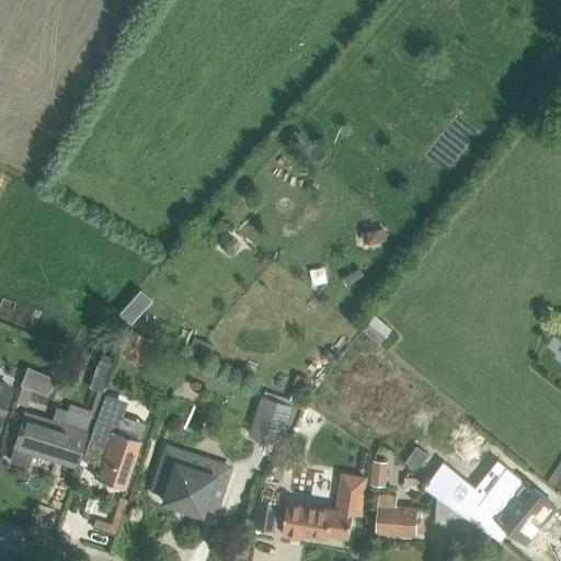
[(146,309),(128,329),(129,331),(148,340),(159,315),(146,309)]
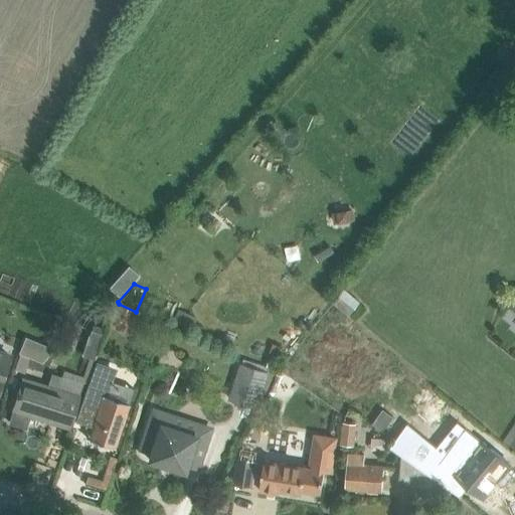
[(344,289),(332,302),(348,316),(360,302),(344,289)]
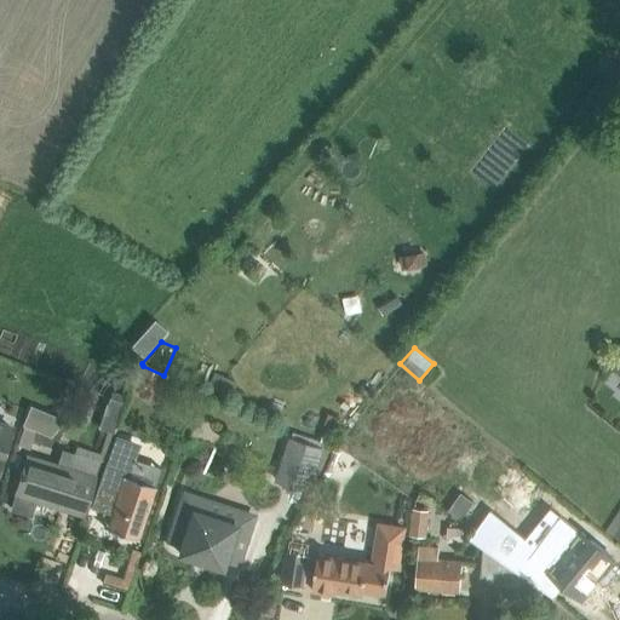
[(143,366),(131,392),(143,399),(145,391),(154,395),(164,375),(143,366)]
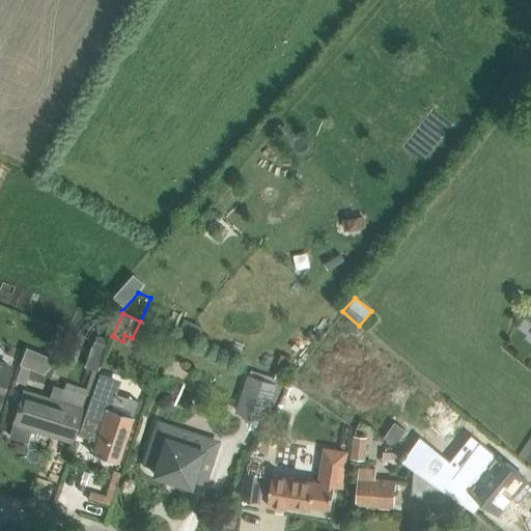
[(183,317),(176,331),(197,340),(203,327),(183,317)]
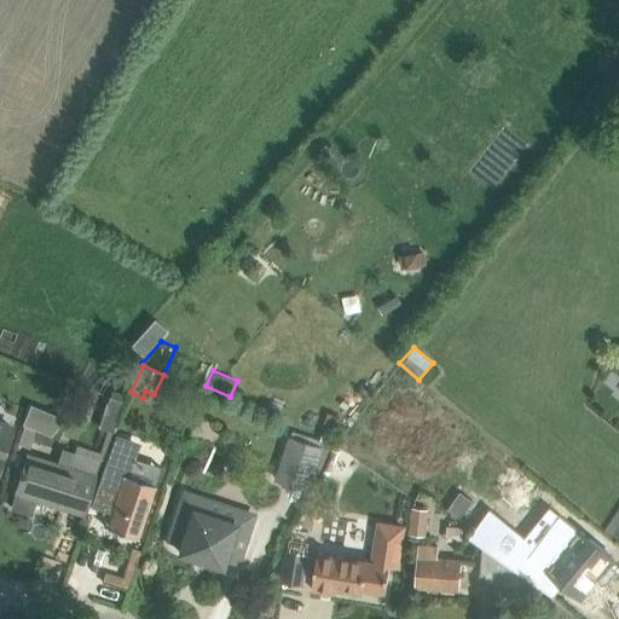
[(29,408),(21,428),(22,428),(34,433),(48,439),(64,422),(29,408)]
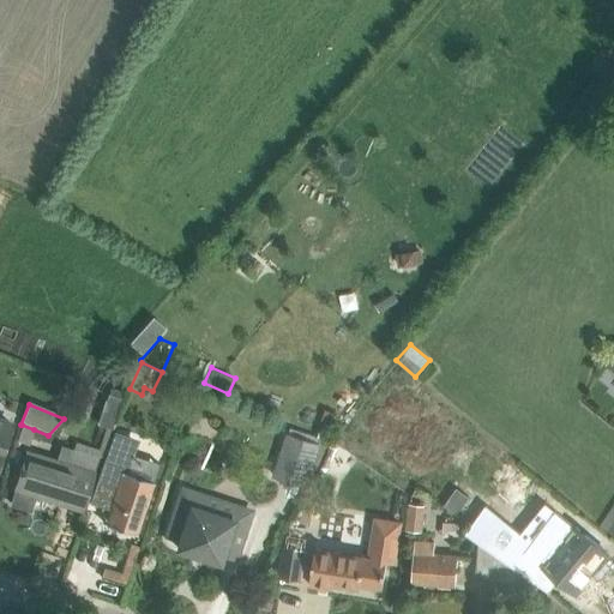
[(11,423),(0,420),(0,456),(2,450),(11,423)]
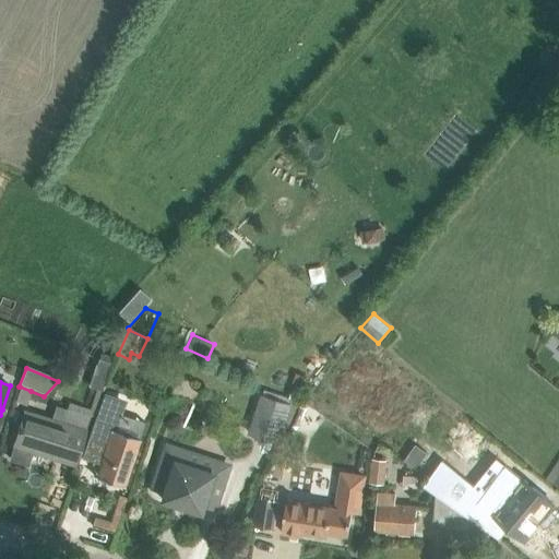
[(20,387),(14,403),(26,407),(31,391),(20,387)]
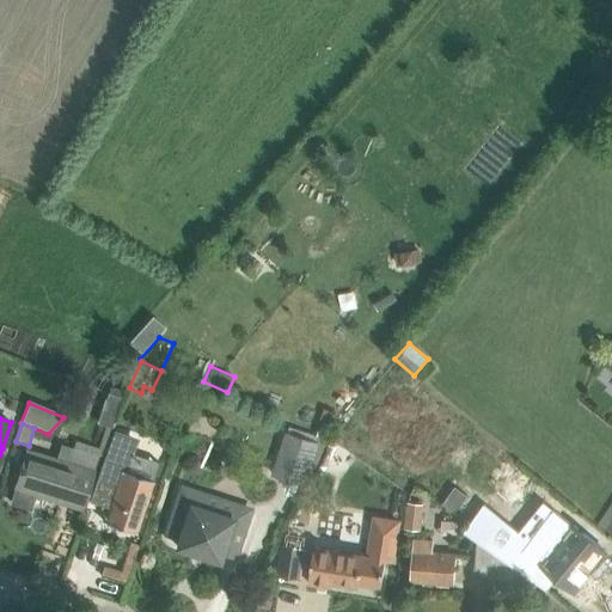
[(287,432),(274,473),(305,484),(318,442),(287,432)]
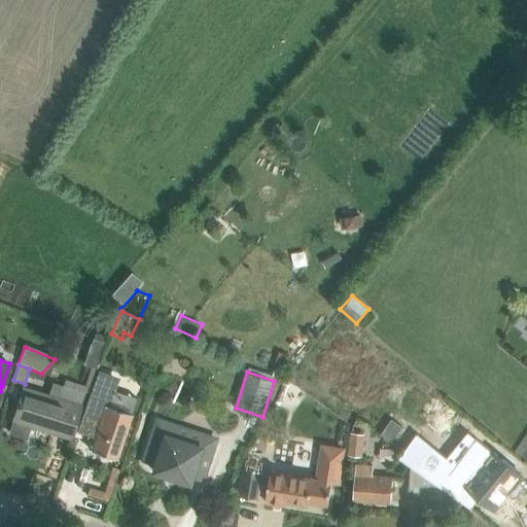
[(23,388),(9,431),(26,436),(29,424),(53,431),(54,427),(71,433),(69,436),(71,437),(77,418),(80,406),(84,391),(63,384),(58,399),(23,388)]
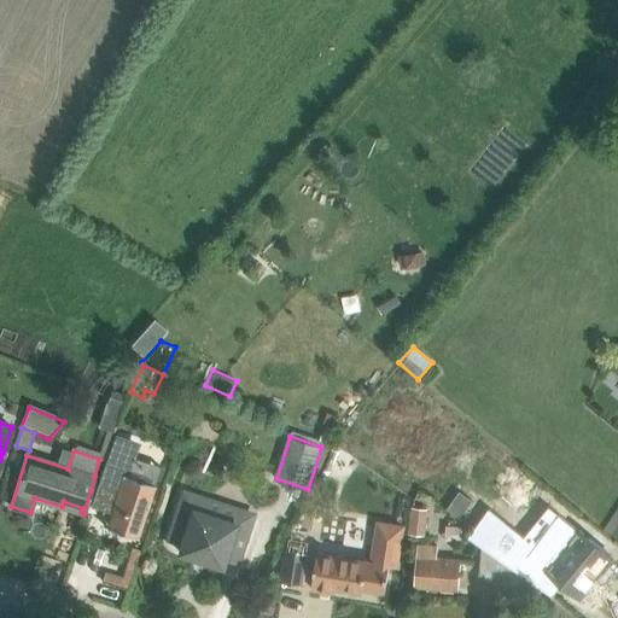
[(124,476),(126,470),(106,462),(104,471),(95,494),(116,500),(108,526),(136,536),(144,513),(152,485),(124,476)]
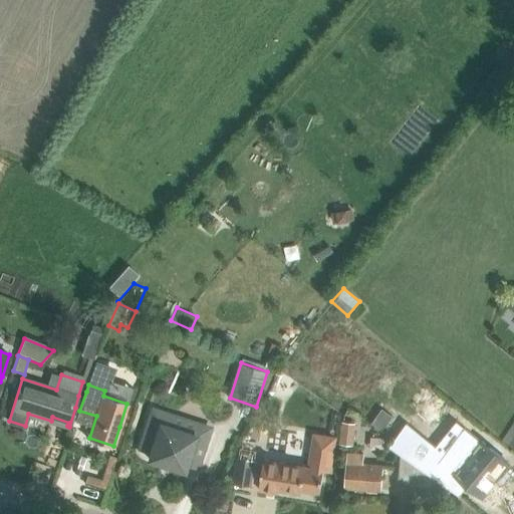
[(197,424),(175,417),(153,409),(140,449),(151,452),(149,459),(184,470),(192,445),(203,448),(209,432),(196,427),(197,424)]
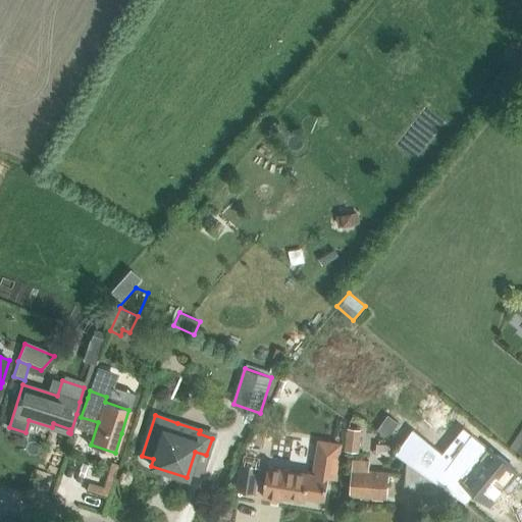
[(358,452),(361,429),(348,427),(346,450),(358,452)]
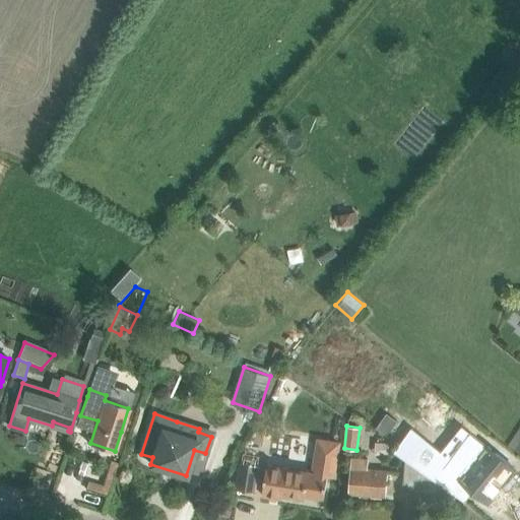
[(395,427),(388,437),(399,444),(394,452),(406,460),(437,481),(438,480),(447,468),(435,459),(406,439),(408,437),(395,427)]
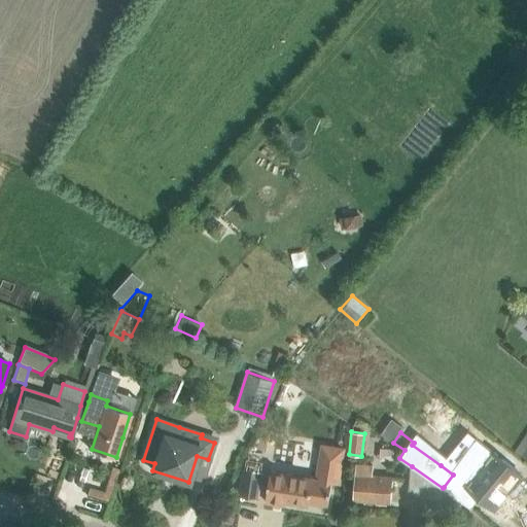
[(272,464),(267,495),(287,499),(287,495),(310,499),(310,495),(329,498),(332,476),(339,477),(339,475),(344,443),(323,440),(318,471),(272,464)]
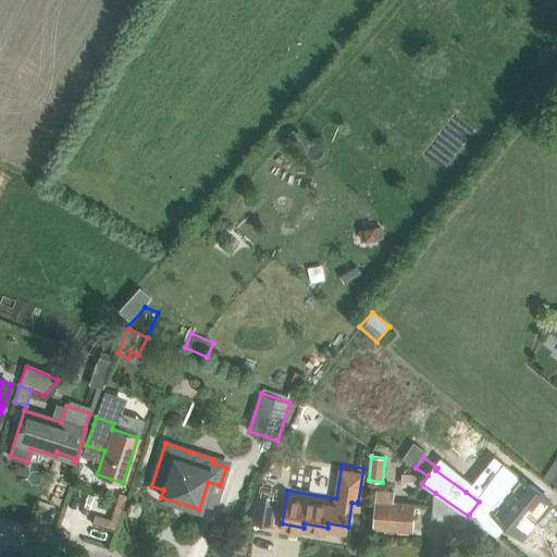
[(493,485),(479,503),(493,515),(494,514),(498,517),(522,536),(551,500),(534,487),(522,478),(520,475),(519,477),(508,467),(493,485)]
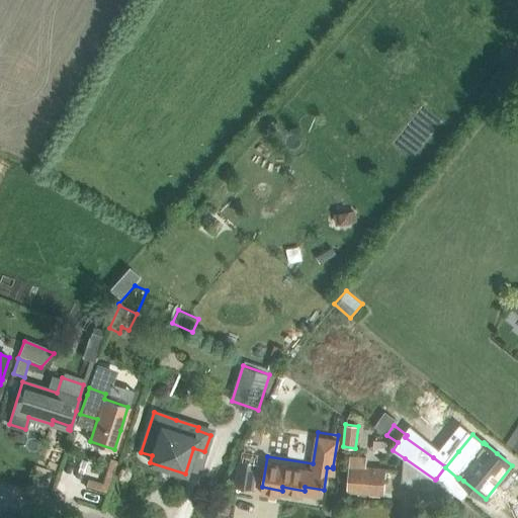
[(244,447),(240,471),(254,473),(258,449),(244,447)]
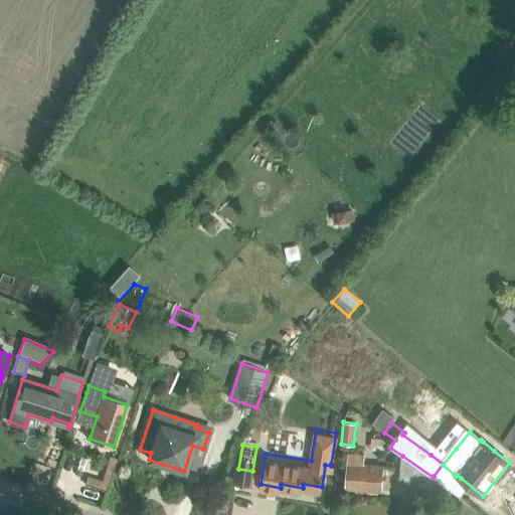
[(348,454),(346,488),(382,490),(383,471),(383,467),(363,465),(364,455),(348,454)]
